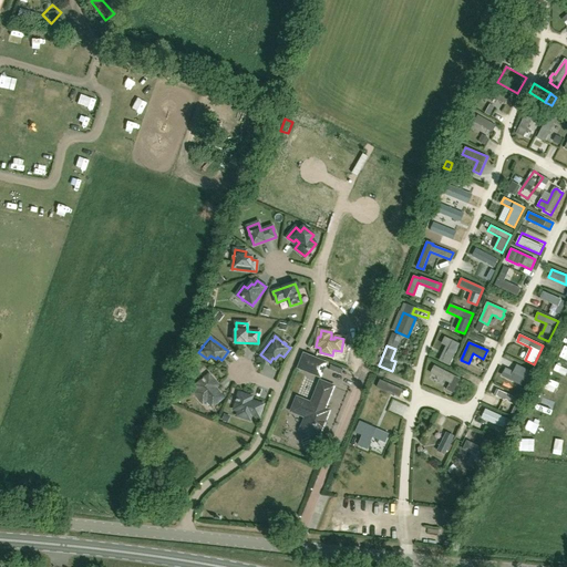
[(298,369),(312,374),(321,378),(327,363),(303,354),(298,369)]
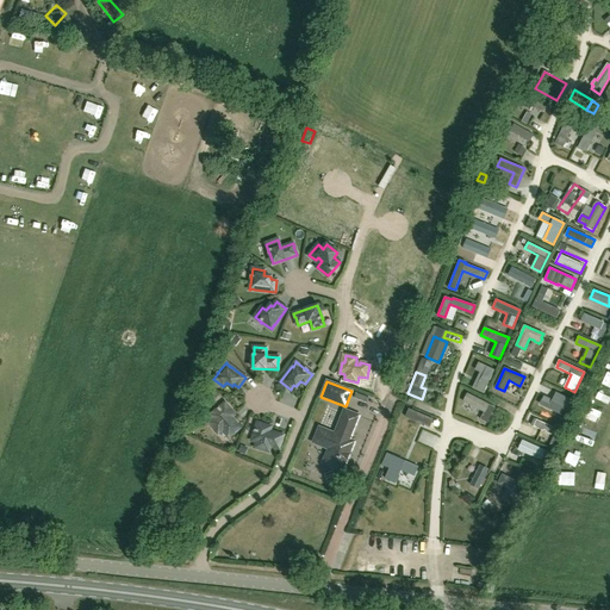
[(369,405),(371,399),(356,394),(354,399),(369,405)]
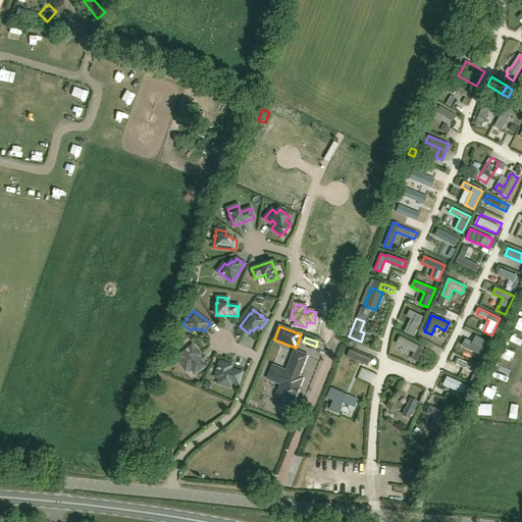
[(423,349),(401,337),(397,344),(414,353),(411,359),(417,362),(420,356),(423,349)]
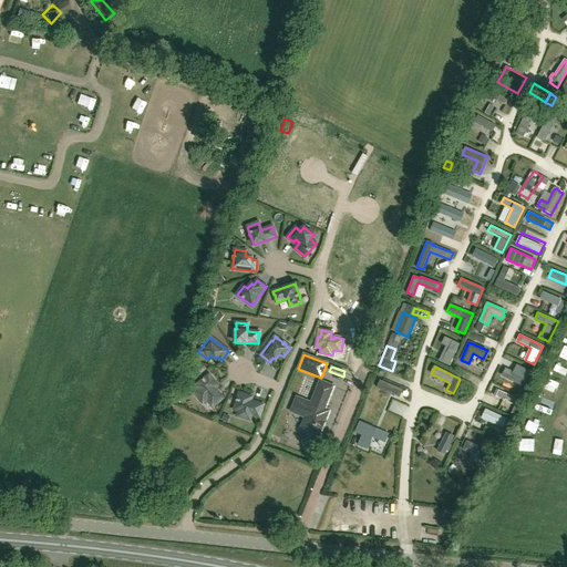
[(506,369),(503,377),(526,388),(531,380),(528,380),(532,372),(525,369),(522,377),(514,372),(506,369)]
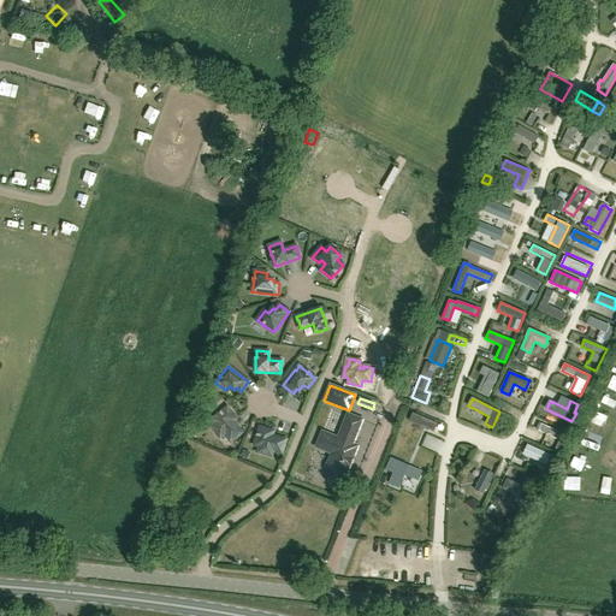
[(227,408),(221,412),(220,413),(213,419),(217,424),(212,427),(213,427),(215,430),(214,430),(221,438),(225,434),(231,442),(242,432),(236,425),(235,426),(231,422),(236,419),(227,408)]
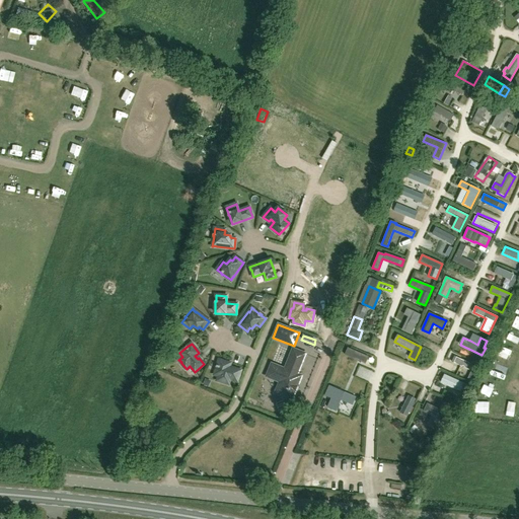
[(285,369),(277,366),(272,364),(267,377),(280,382),(275,393),(278,395),(279,395),(280,396),(281,397),(282,398),(283,399),(285,399),(286,399),(288,399),(289,399),(292,400),(302,376),(298,374),(306,354),(293,349),(285,369)]
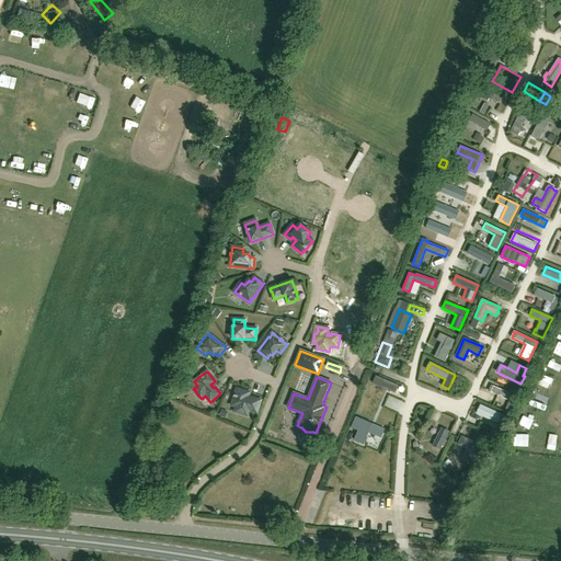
[(248,398),(249,393),(237,389),(235,396),(235,397),(232,405),(237,407),(235,411),(236,412),(236,411),(238,412),(247,415),(249,410),(256,413),(261,401),(251,398),(251,399),(248,398)]
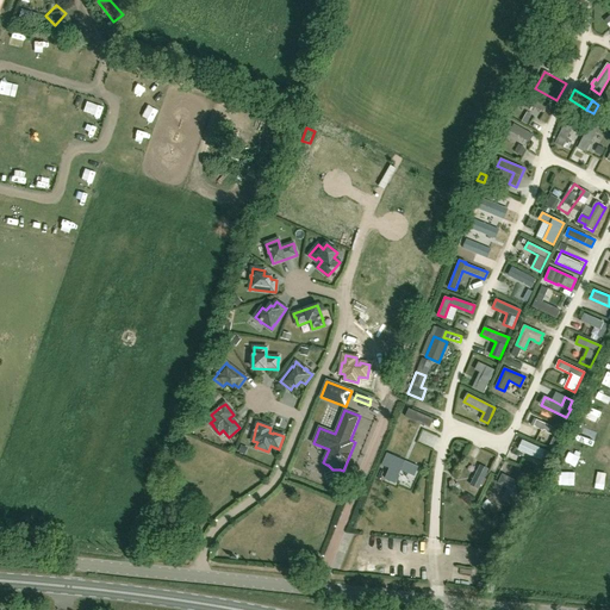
[(512,448),(510,453),(543,468),(551,452),(524,440),(520,450),(512,448)]
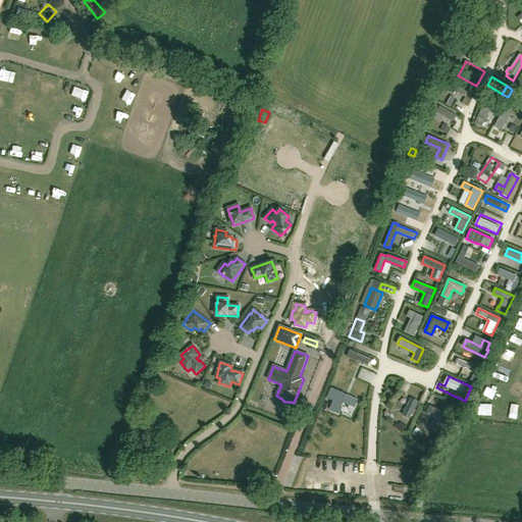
[(333,401),(329,410),(337,413),(343,403),(355,408),(358,400),(337,392),(333,401)]
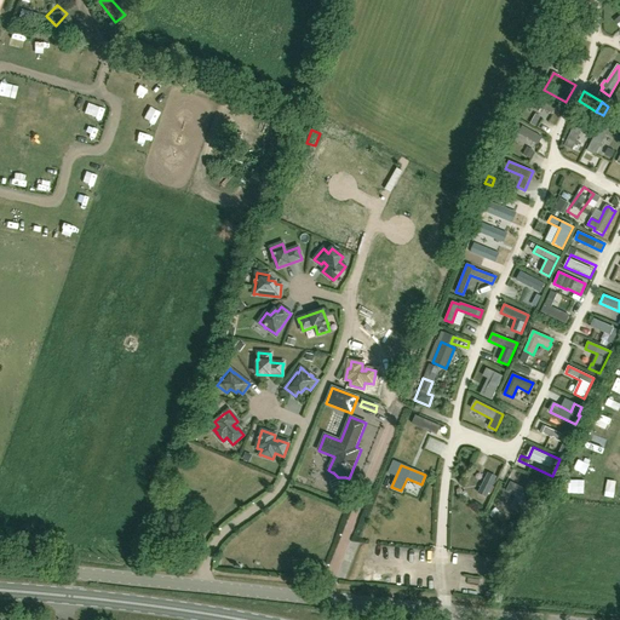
[(492,497),(499,476),(489,472),(482,493),(492,497)]
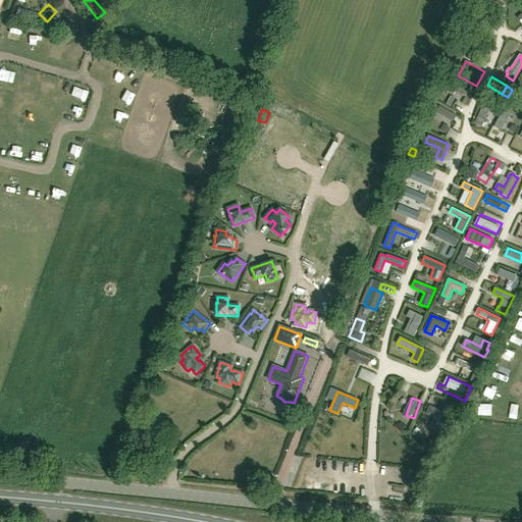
[(430,427),(437,430),(446,414),(429,407),(426,414),(434,418),(430,427)]
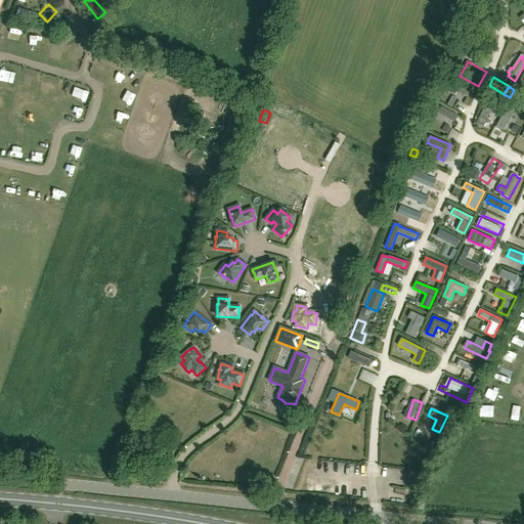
[(421,429),(415,434),(420,440),(426,435),(421,429)]
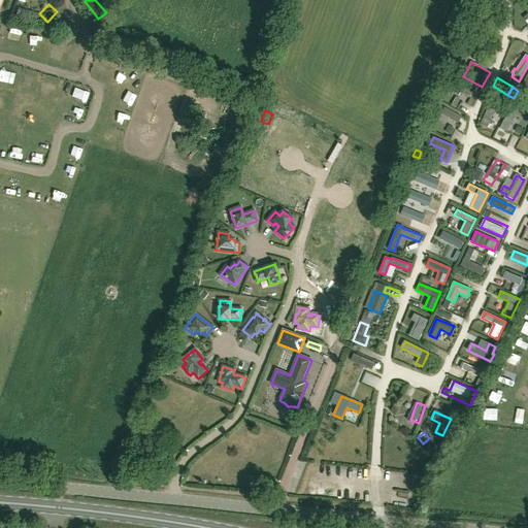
[(290,491),(296,493),(307,462),(300,459),(290,491)]
